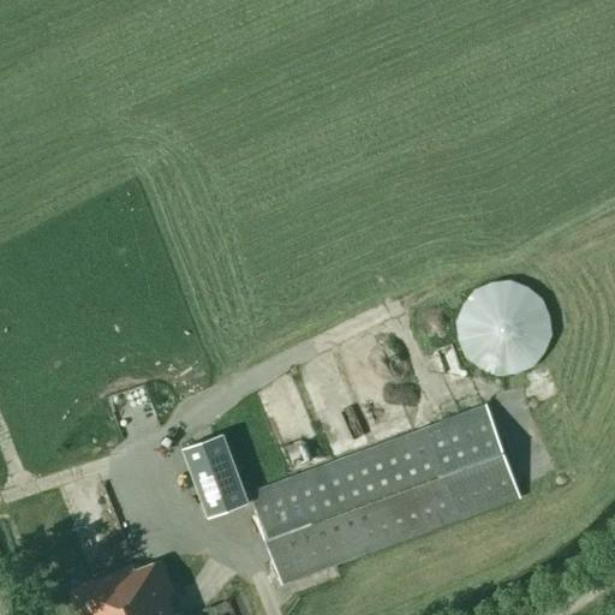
[(513,281),(505,280),(496,281),(489,284),(482,287),(475,292),(469,297),(464,304),(460,311),(459,320),(458,328),(459,335),(460,344),(464,350),(464,351),(469,358),(475,363),(482,368),(489,371),(496,374),(505,375),(513,374),(521,371),(529,368),(535,364),(541,358),(545,351),(549,344),(551,335),(551,328),(551,320),(549,311),(545,304),(541,297),(535,292),(529,287),(521,284),(513,281)]
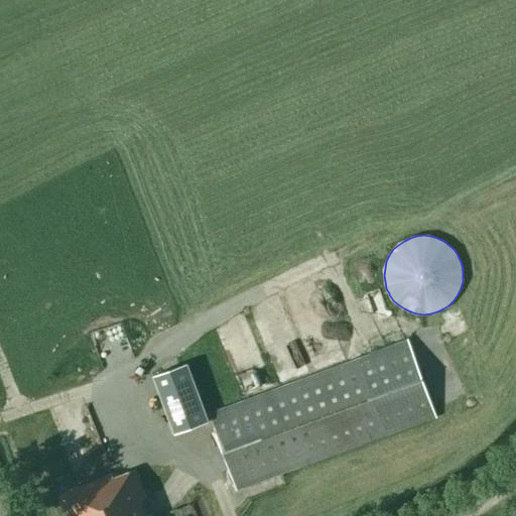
[(97,352),(110,352),(109,336),(96,336),(97,352)]
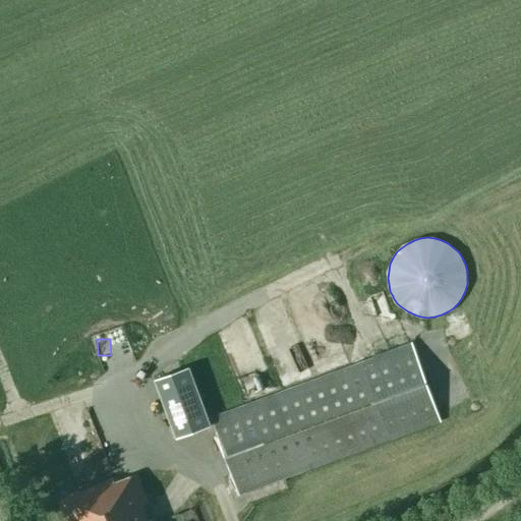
[(411,344),(292,388),(210,418),(238,494),(440,419),(411,344)]
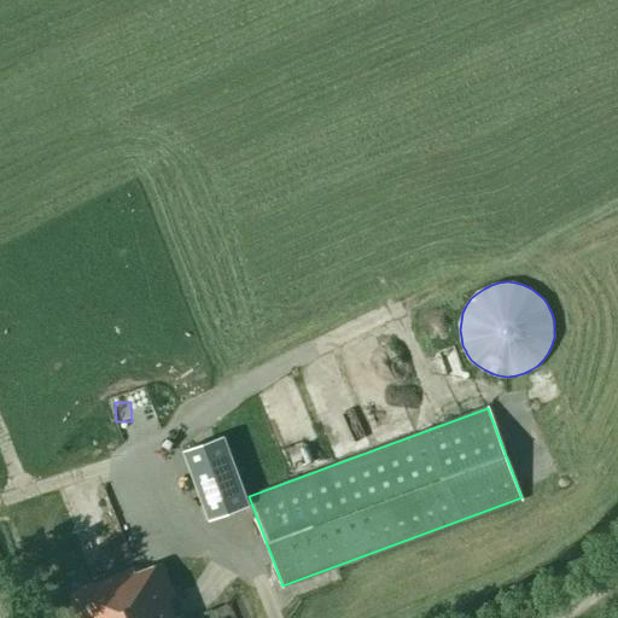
[(251,491),(274,483),(254,429),(232,437),(251,491)]
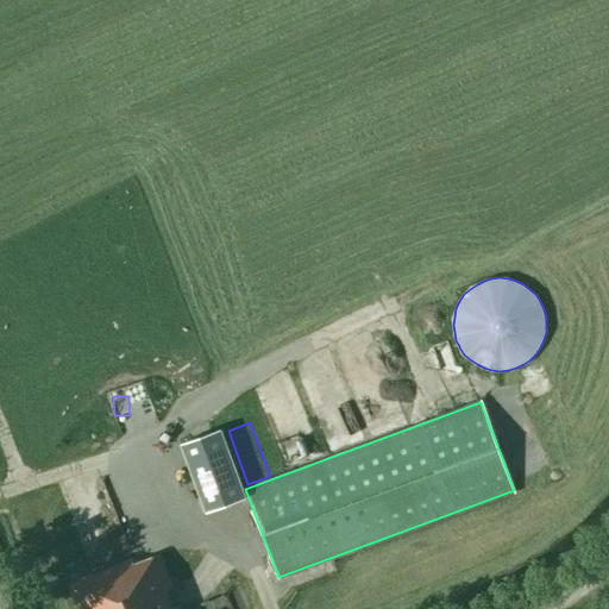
[(245,496),(220,428),(180,444),(205,512),(245,496)]
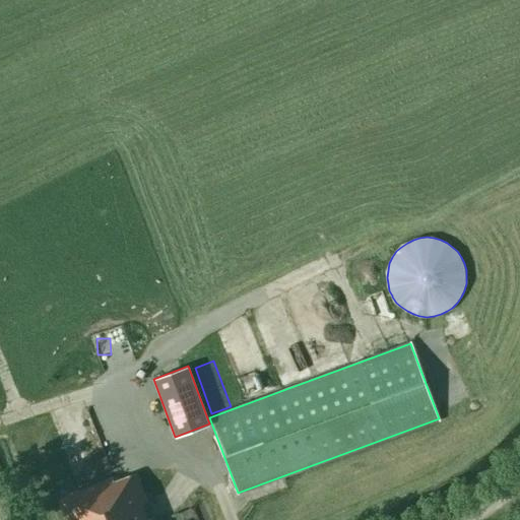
[(65,519),(153,519),(136,473),(114,481),(112,477),(65,496),(64,492),(59,494),(60,498),(58,499),(65,519)]
